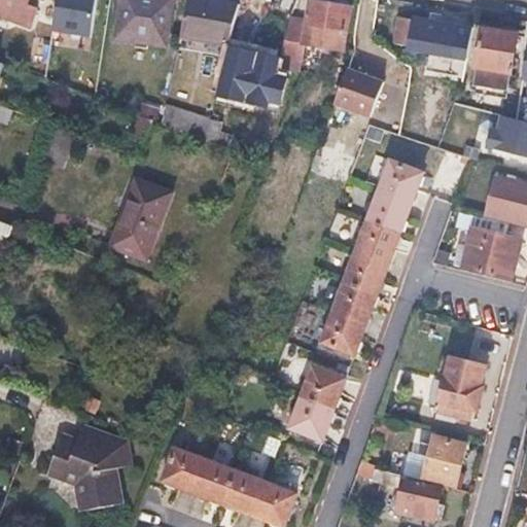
[(0,0),(0,16),(27,28),(34,7),(25,4),(25,0),(0,0)]
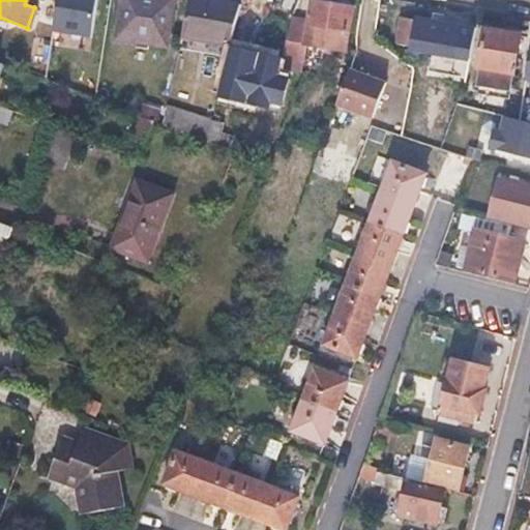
[(96,0),(56,0),(52,32),(92,37),(96,0)]
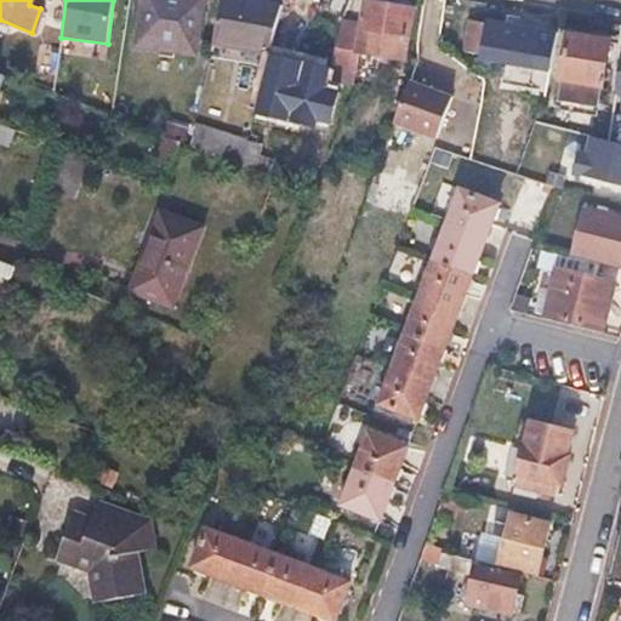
[(160,0),(142,0),(135,43),(152,46),(160,0)]
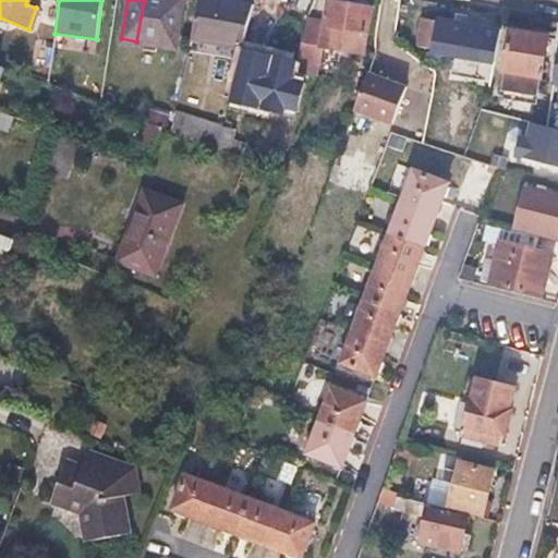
[(144,0),(136,41),(173,47),(182,0),(144,0)]
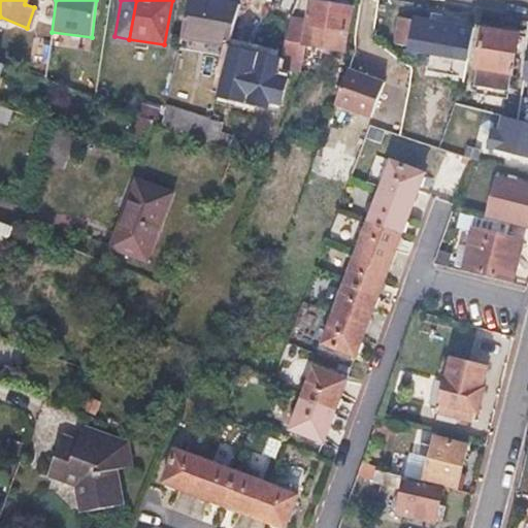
[(236,5),(218,0),(186,0),(178,35),(226,48),(236,5)]
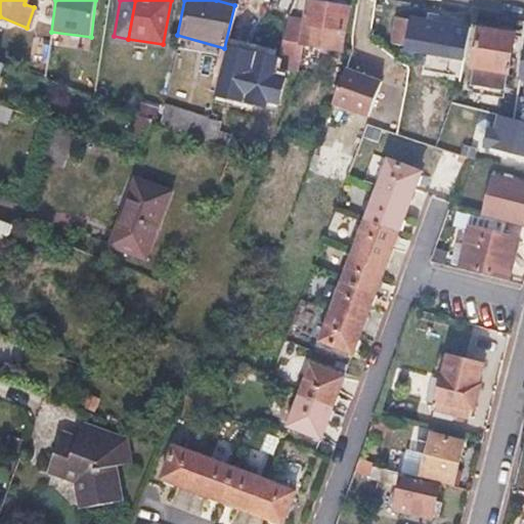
[(346,7),(306,0),(298,44),(338,50),(346,7)]
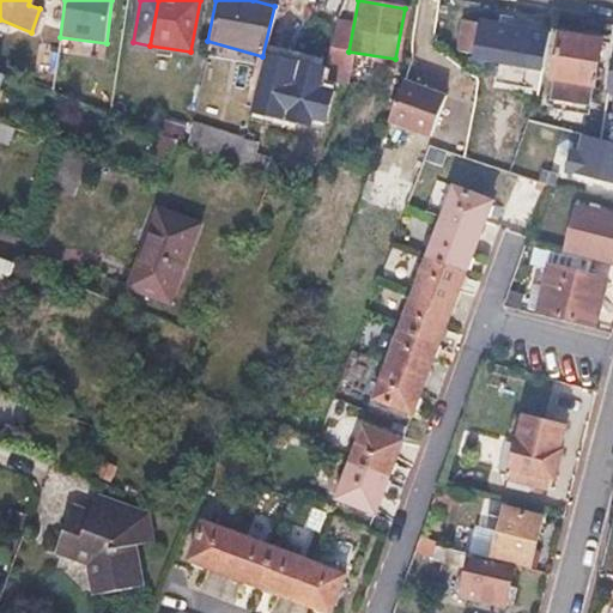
[(478,24),(461,20),(456,49),(473,53),(472,55),(540,68),(544,50),(546,35),(478,22),(478,24)]
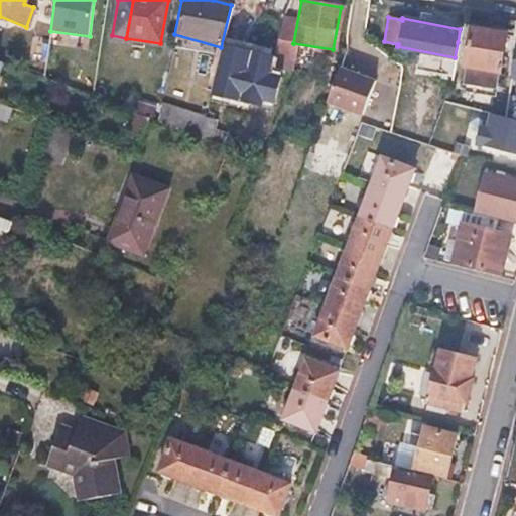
[(458,42),(455,57),(454,63),(464,66),(461,79),(495,86),(504,35),(470,29),(468,44),(458,42)]
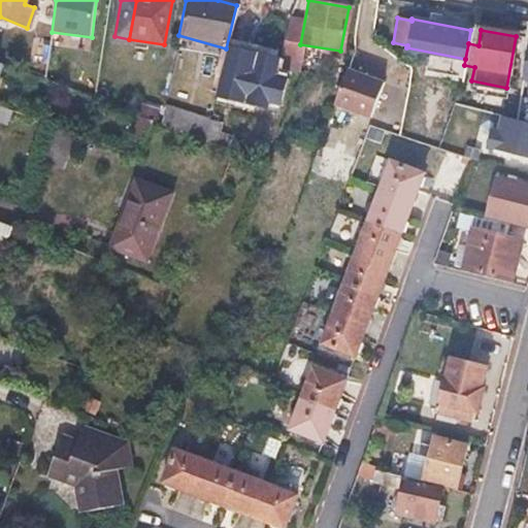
[(283,54),(231,40),(217,98),(281,114),(290,78),(277,74),(283,54)]
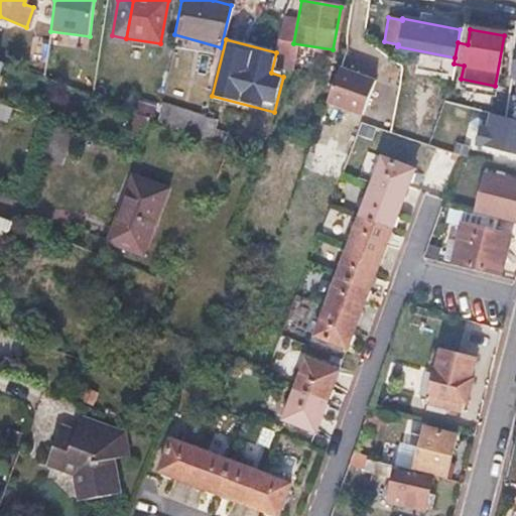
[(376,79),(342,67),(329,103),(363,115),(376,79)]
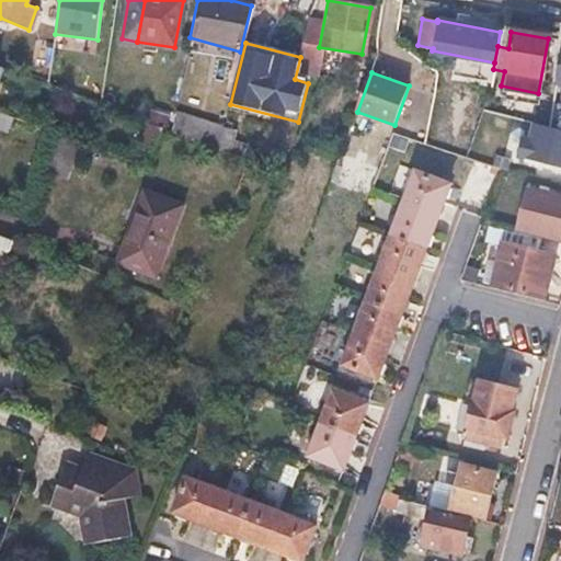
[(560,128),(529,121),(519,155),(560,165),(560,128)]
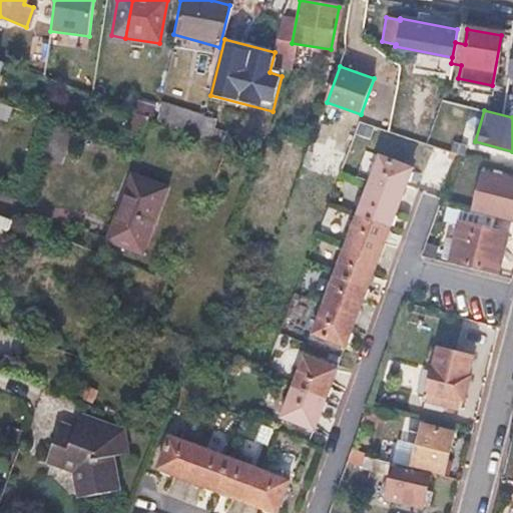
[(146,116),(136,112),(127,136),(137,140),(146,116)]
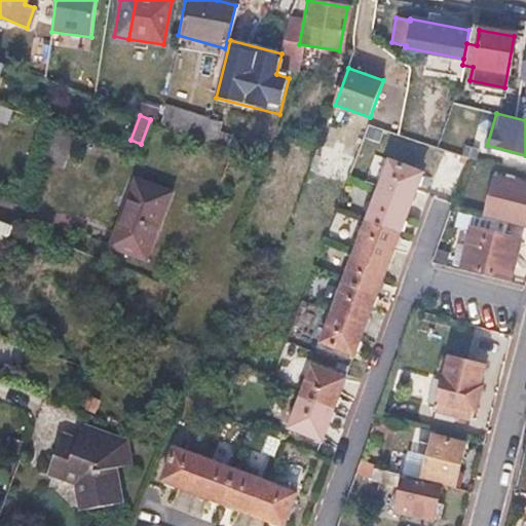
[(417,176),(385,163),(375,191),(407,203),(417,176)]
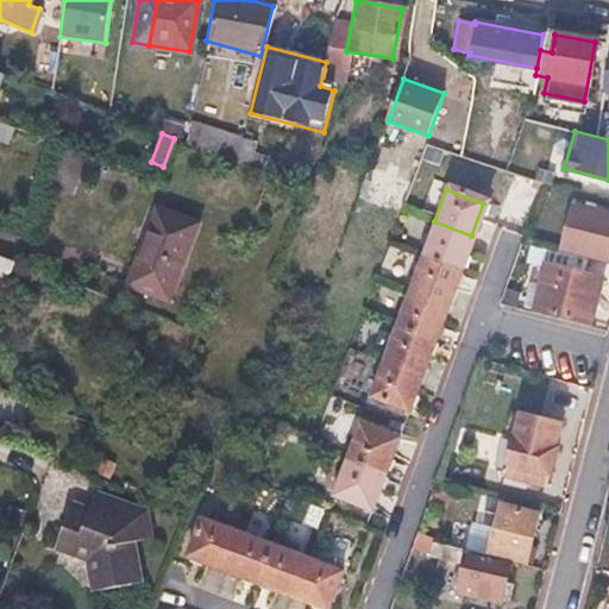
[(608,240),(608,215),(572,206),(560,249),(604,261),(608,240)]
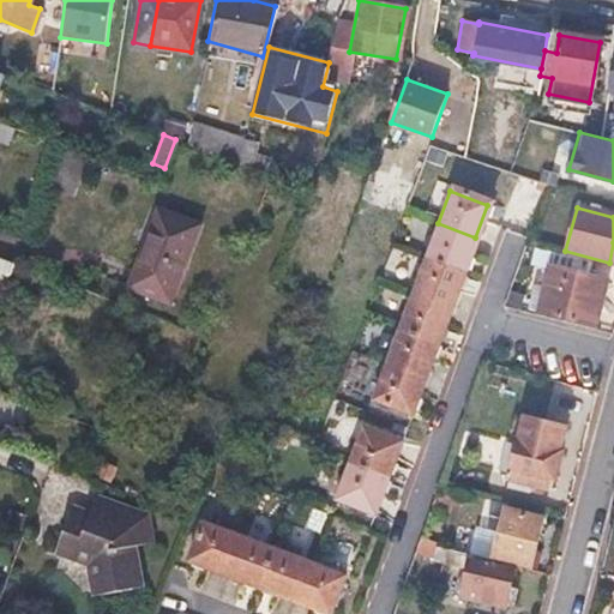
[(149,233),(146,232),(126,286),(168,302),(198,224),(158,209),(149,233)]
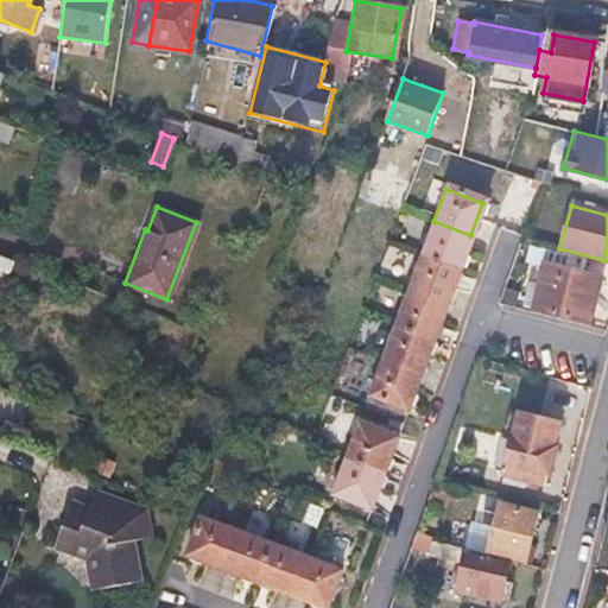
[(470,235),(434,221),(420,257),(457,270),(470,235)]
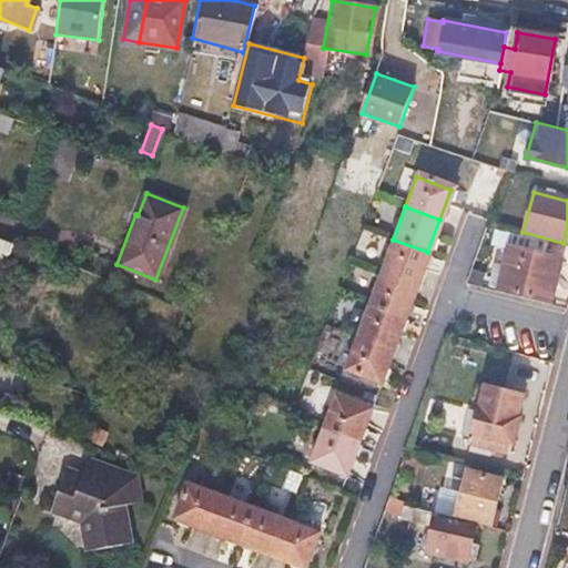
[(513,249),(505,246),(495,287),(548,302),(561,247),(517,235),(513,249)]
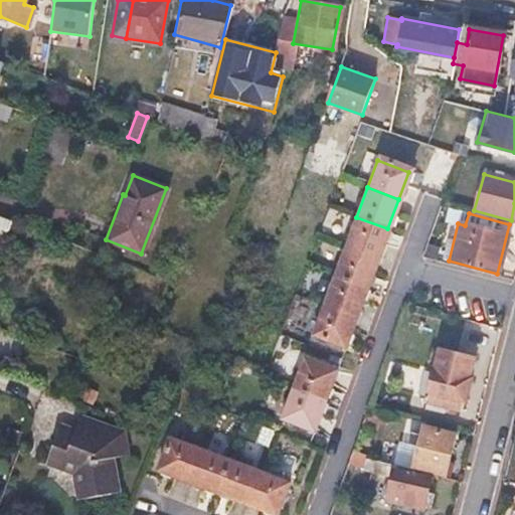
[(387,228),(356,217),(345,246),(376,259),(387,228)]
